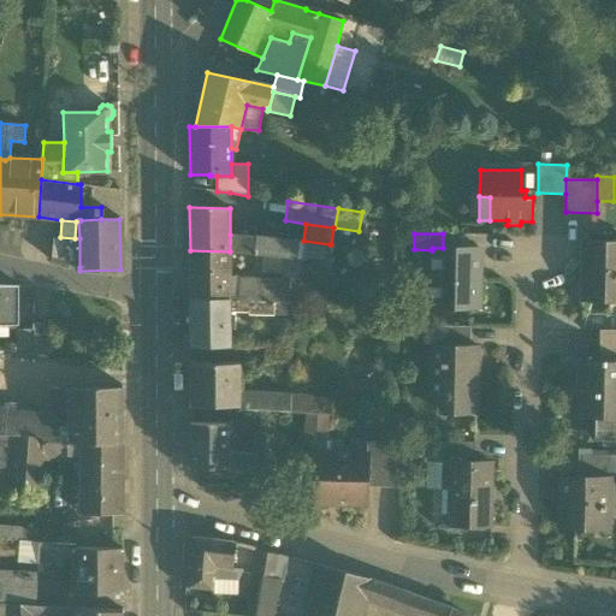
[(230,252),(254,254),(255,237),(230,235),(230,252)]
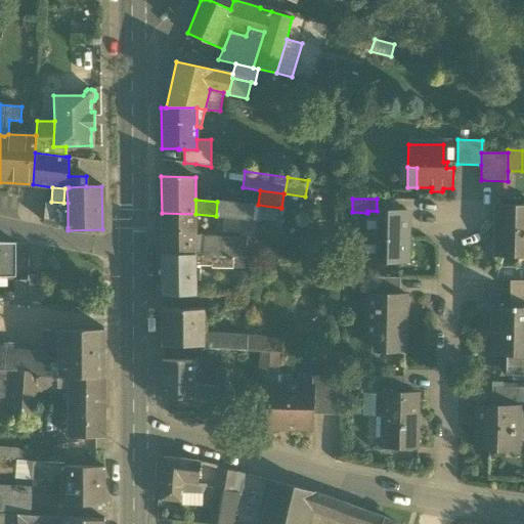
[(217,201),(217,202),(216,216),(243,219),(256,221),(258,205),(217,201)]
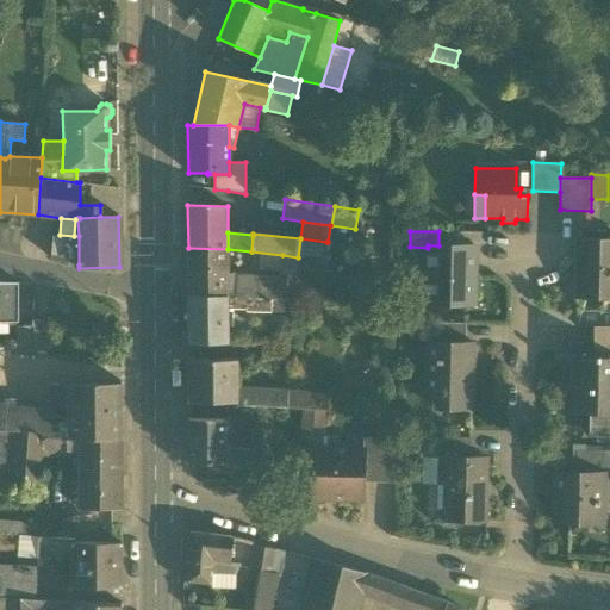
[(51,259),(79,265),(79,236),(74,236),(60,235),(53,235),(51,259)]
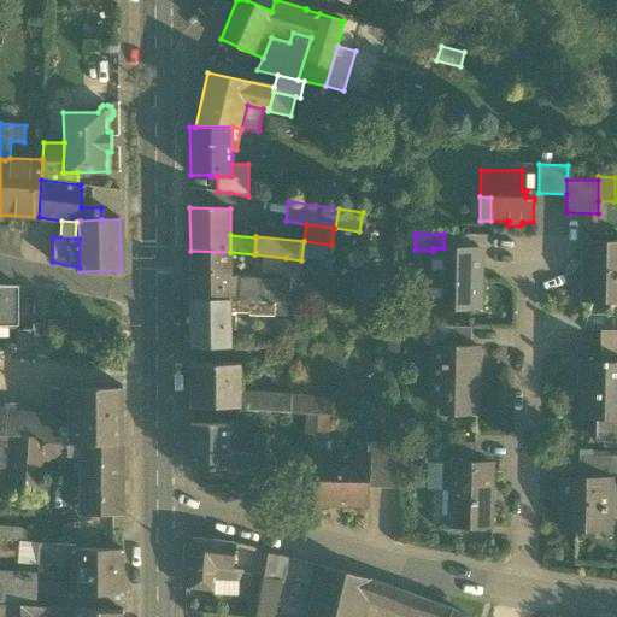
[(330,245),(304,241),(301,260),(328,264),(330,245)]
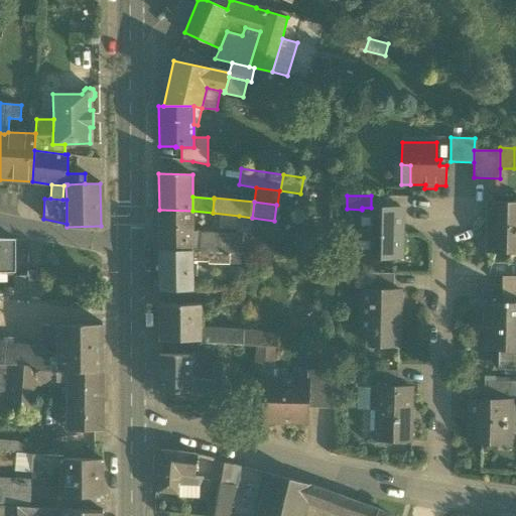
[(488,251),(515,252),(515,234),(515,233),(515,202),(494,202),(494,216),(489,216),(488,251)]
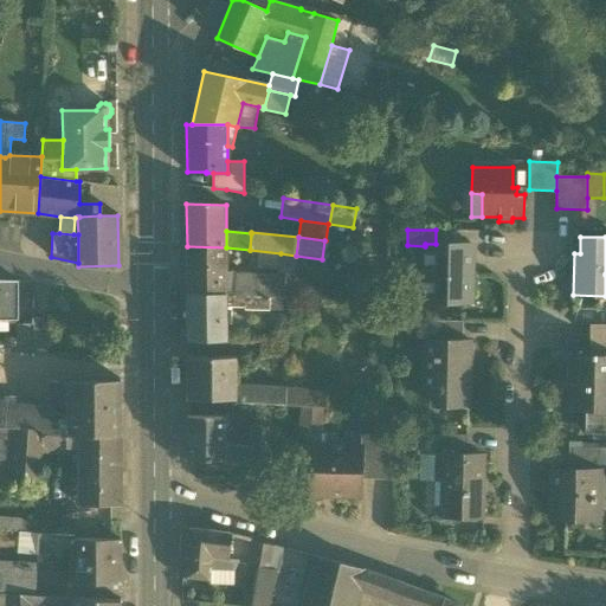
[(424,301),(471,302),(472,245),(436,244),(425,244),(425,246),(424,301)]
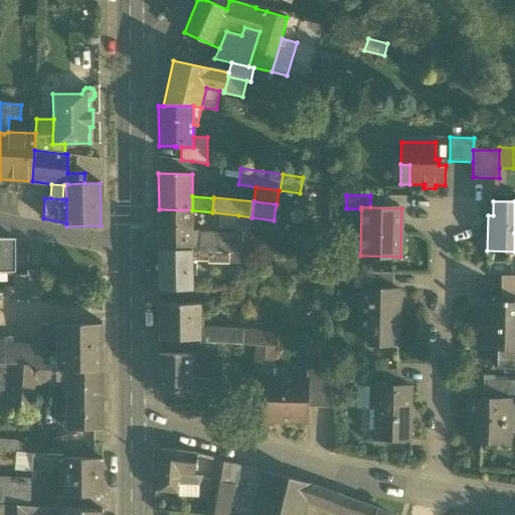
[(159,248),(192,250),(192,232),(192,210),(159,209),(159,248)]
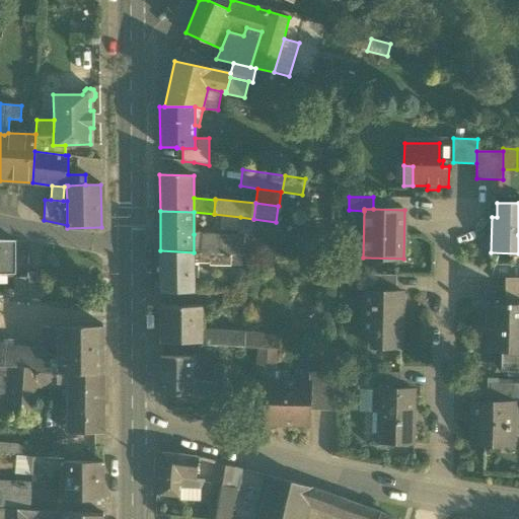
[(252,255),(252,243),(253,219),(240,217),(239,236),(217,235),(217,253),(217,254),(230,254),(252,256),(252,255)]
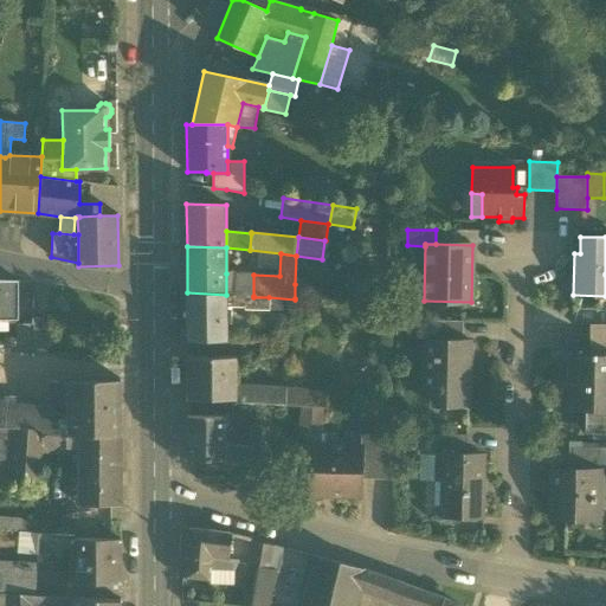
[(296,256),(295,284),(318,287),(322,259),(296,256)]
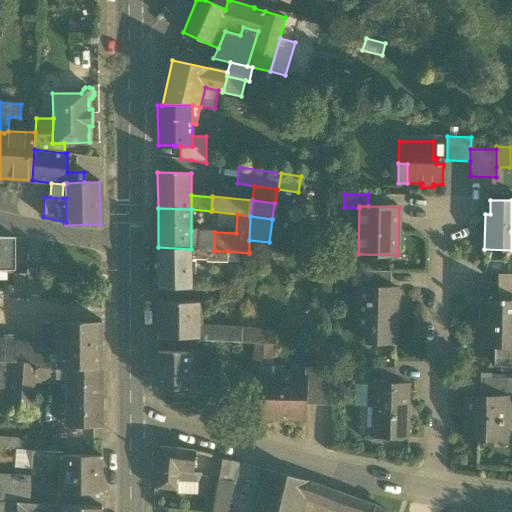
[(214,232),(191,231),(191,249),(214,250),(214,232)]
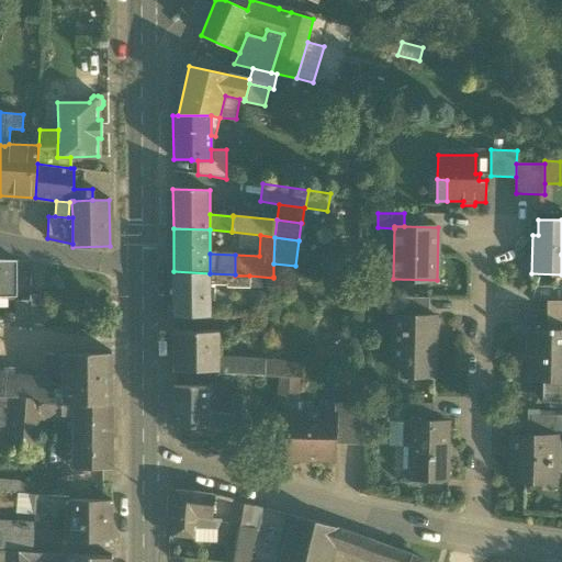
[(343,256),(319,255),(319,268),(343,268),(343,256)]
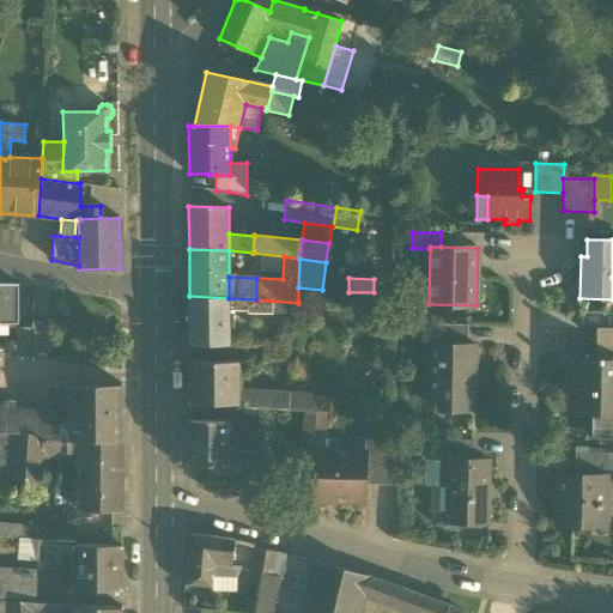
[(18,284),(0,284),(0,322),(18,323),(18,284)]
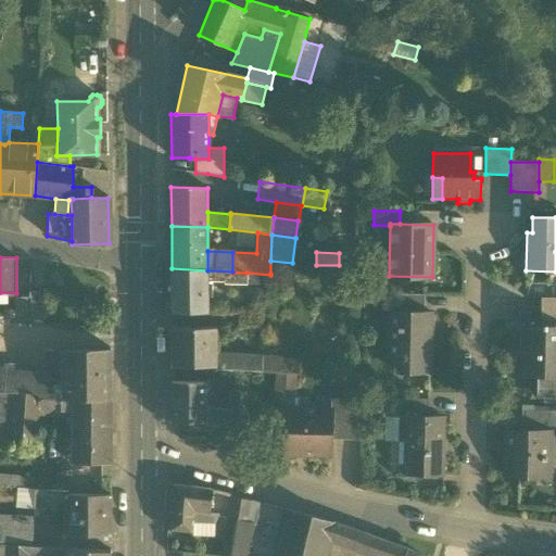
[(207,313),(207,281),(207,270),(172,268),(172,313),(207,313)]
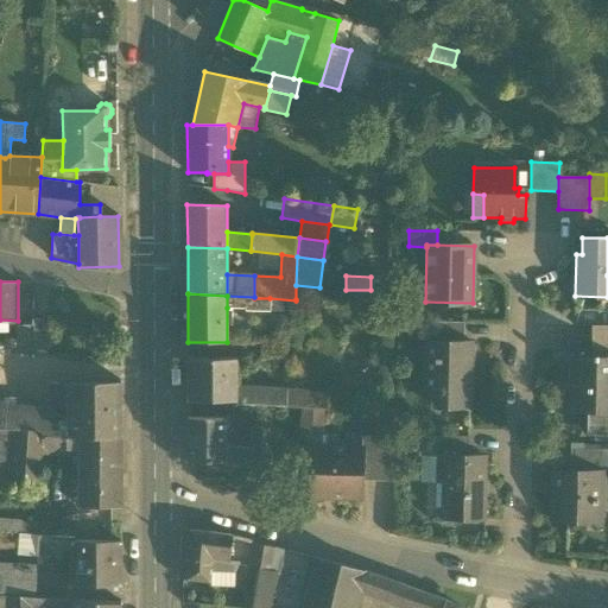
[(254,297),(227,296),(227,308),(247,308),(247,310),(270,310),(270,298),(254,298),(254,297)]
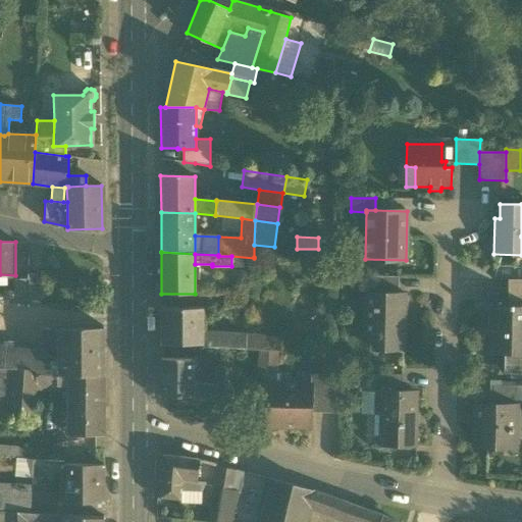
[(13,300),(42,300),(42,274),(28,274),(28,279),(14,279),(13,300)]
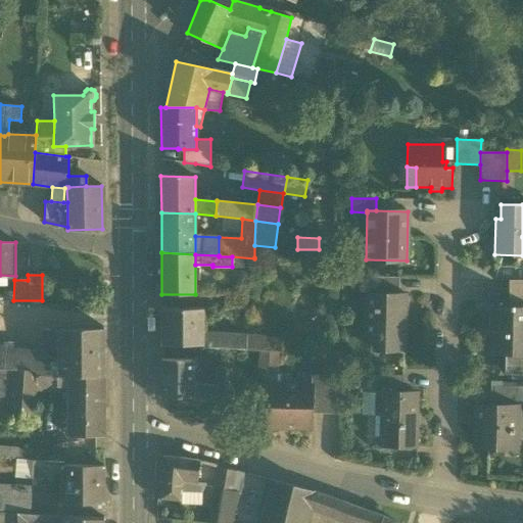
[(370,293),(399,293),(399,277),(370,277),(370,293)]
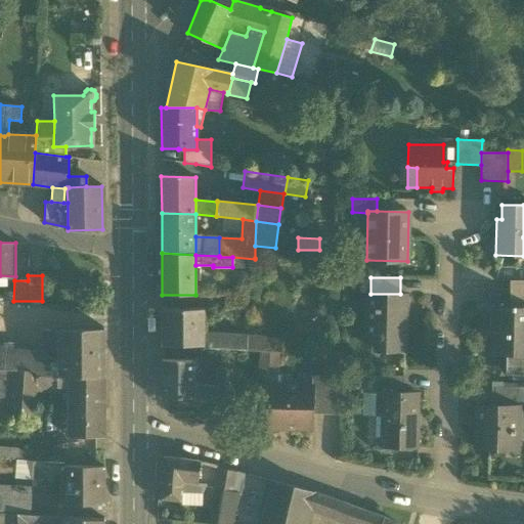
[(510,308),(523,307),(523,280),(510,280),(510,308)]
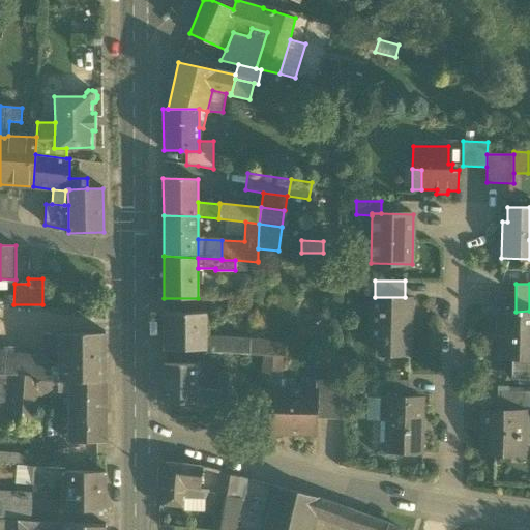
[(378,355),(410,356),(411,303),(405,303),(405,297),(375,297),(373,339),(378,339),(378,355)]
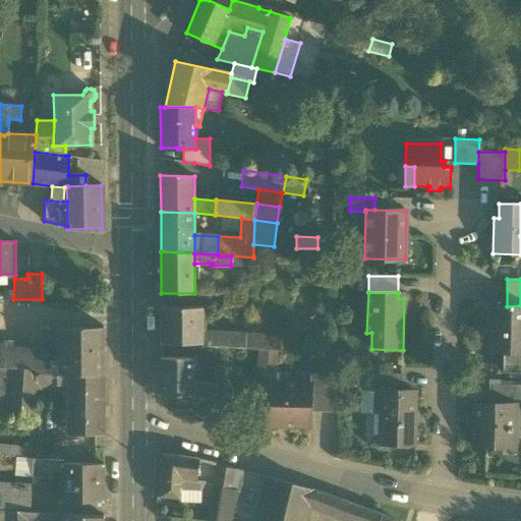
[(224,306),(245,306),(245,293),(224,293),(224,306)]
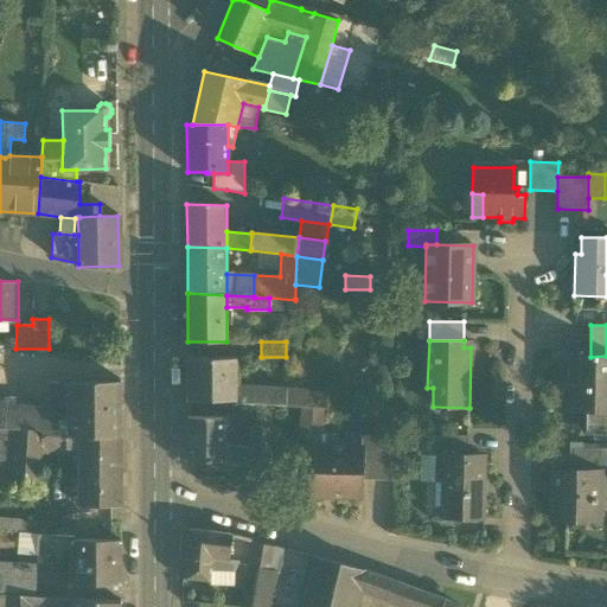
[(586,434),(606,434),(606,356),(590,357),(572,356),(570,410),(587,410),(586,434)]
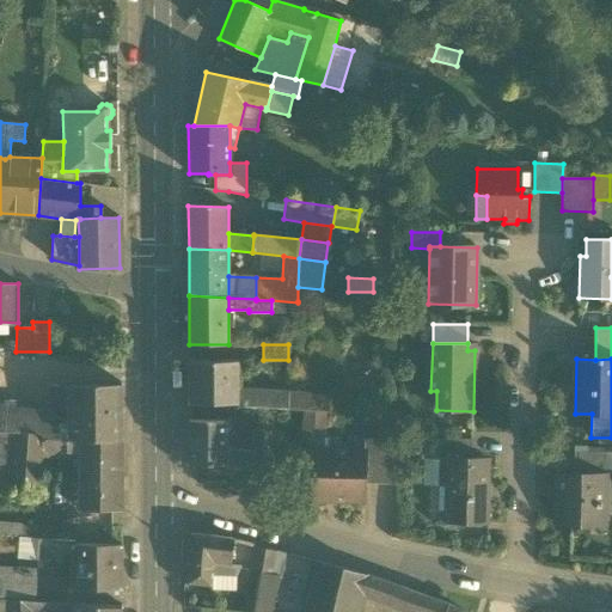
[(237,403),(238,403),(238,391),(238,361),(190,361),(190,403),(237,403)]
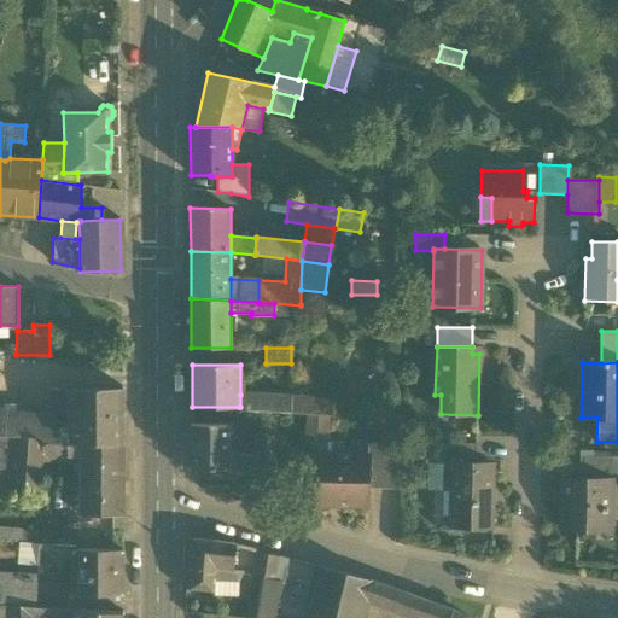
[(71,389),(71,429),(71,443),(80,443),(123,443),(122,403),(122,388),(71,389)]
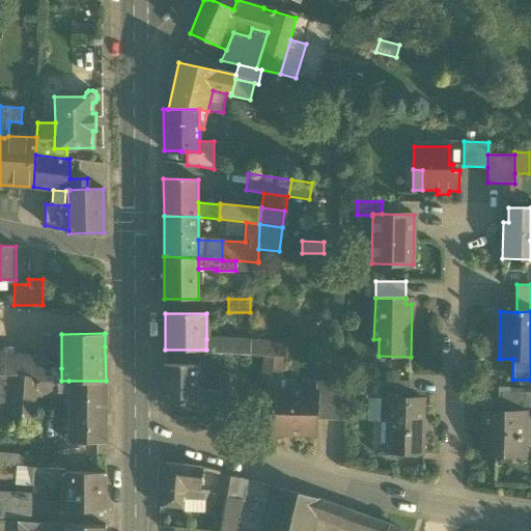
[(242,355),(250,355),(251,341),(206,339),(206,350),(205,350),(205,353),(224,354),(242,355)]
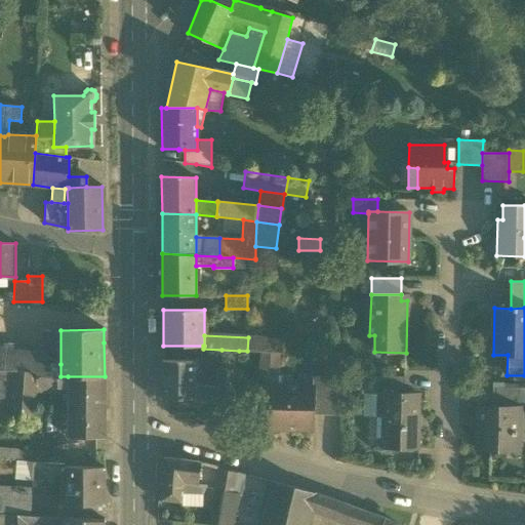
[(284,339),(248,337),(247,351),(260,352),(283,354),(284,339)]
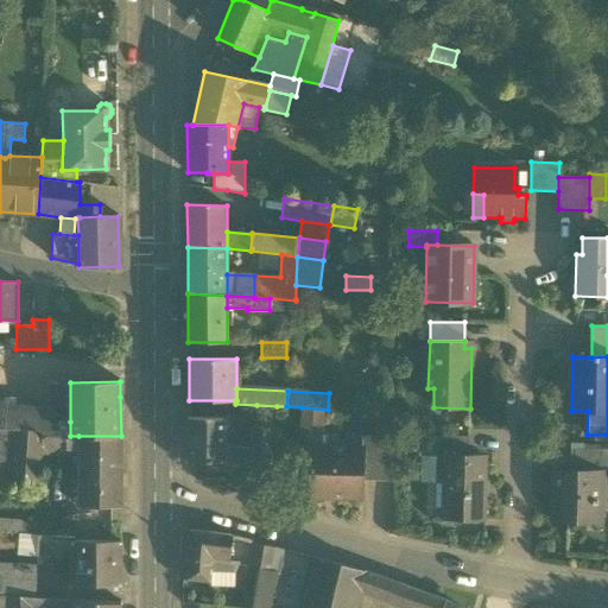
[(0,428),(6,429),(6,406),(14,407),(16,403),(0,400),(0,428)]
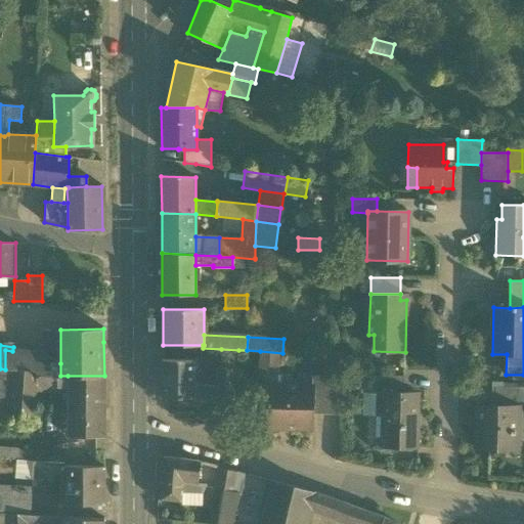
[(317,355),(336,356),(335,346),(318,345),(317,355)]
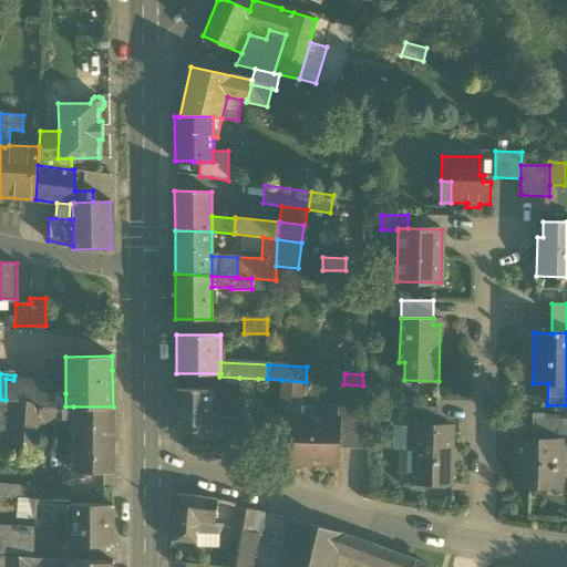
[(218,388),(238,389),(239,378),(219,377),(218,388)]
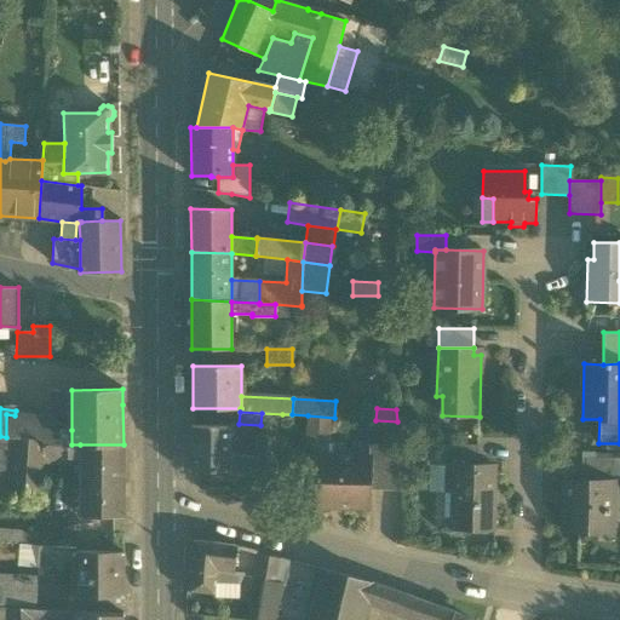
[(282,414),(262,413),(260,425),(257,458),(258,458),(254,474),(254,477),(275,480),(275,477),(276,461),(277,454),(282,414)]
